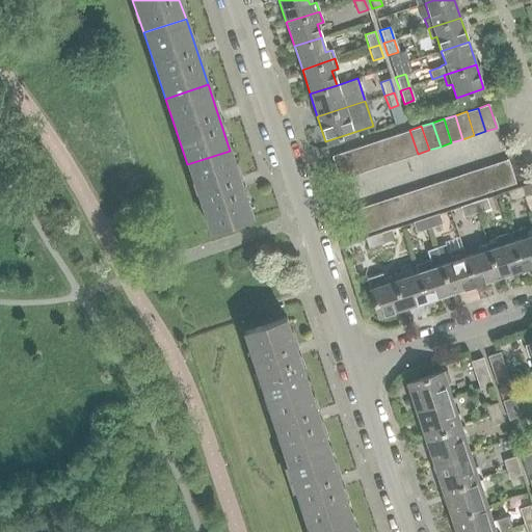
[(418,154),(409,130),(398,134),(406,158),(418,154)]
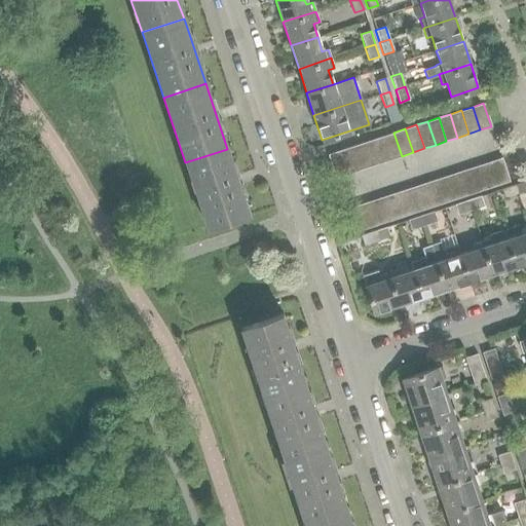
[(402,156),(393,133),(382,136),(390,159),(402,156)]
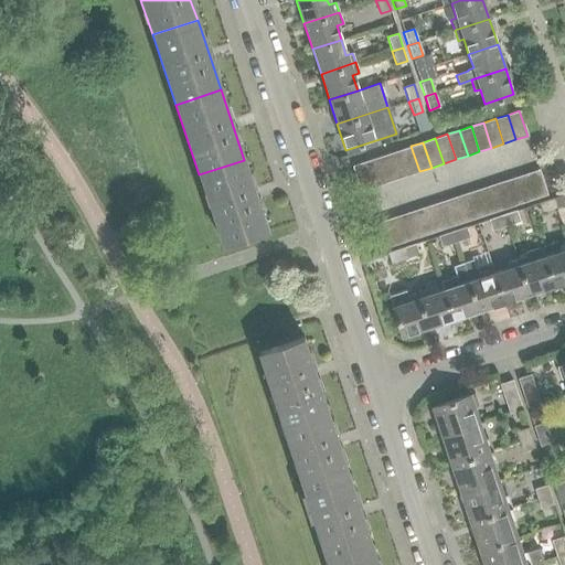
[(419,171),(411,146),(398,150),(407,176),(419,171)]
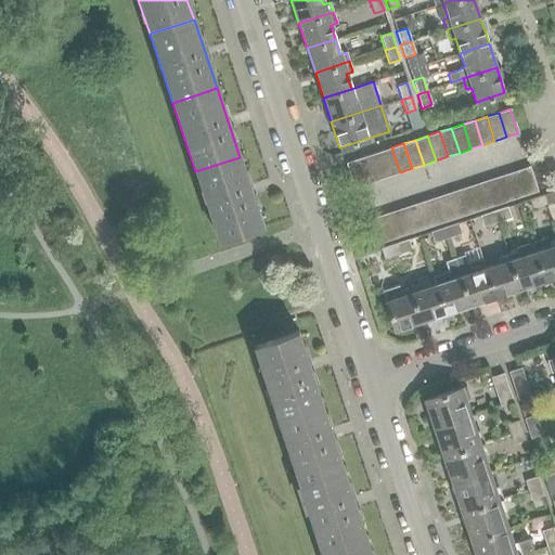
[(400,172),(391,147),(381,151),(388,176),(400,172)]
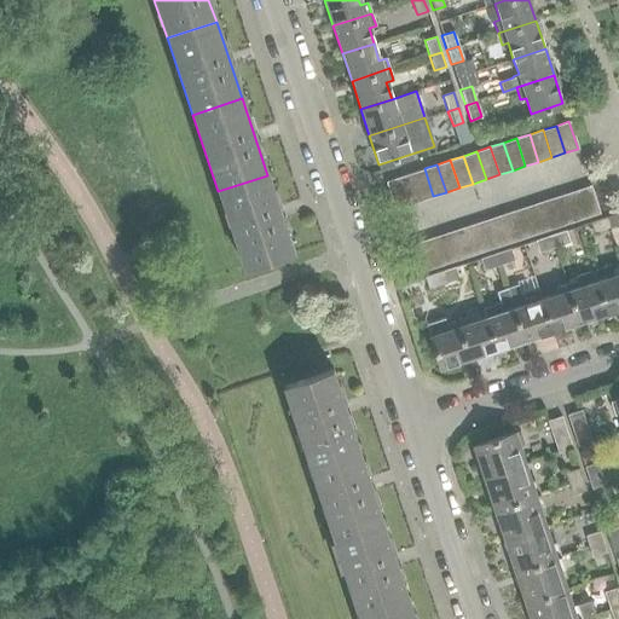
[(433,196),(424,168),(411,173),(420,201),(433,196)]
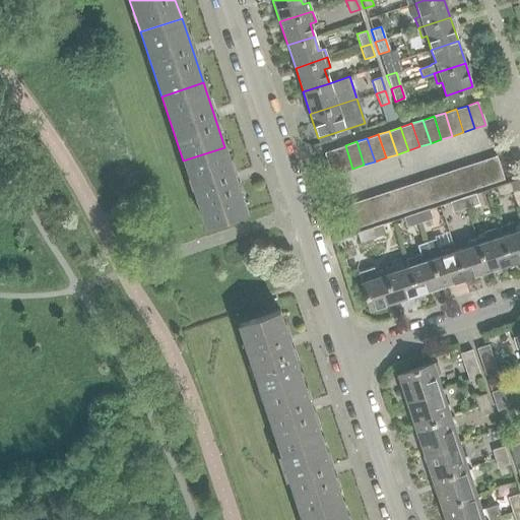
[(352,169),(345,145),(334,148),(341,172),(352,169)]
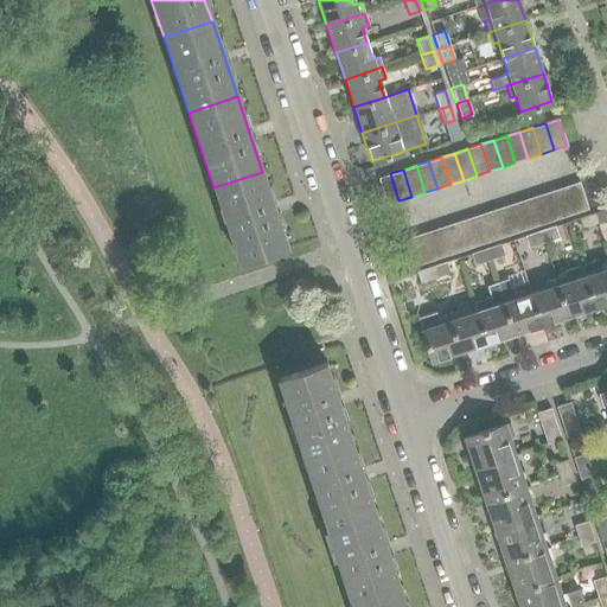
[(286,247),(262,172),(213,187),(238,262),(249,259),(251,263),(257,261),(256,256),(286,247)]
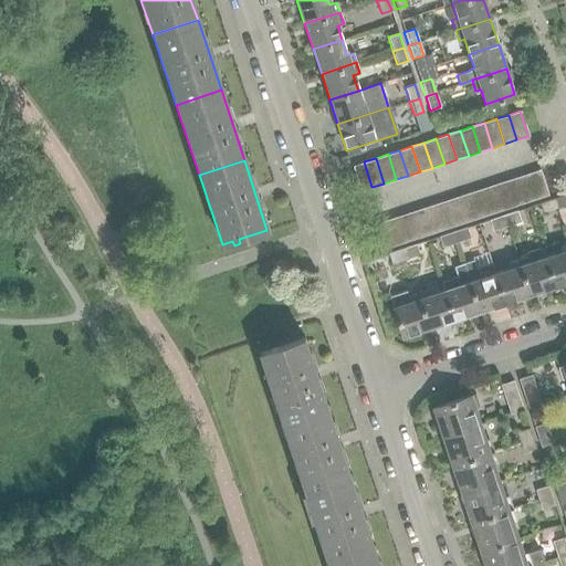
[(364,161),(352,166),(359,191),(371,187),(364,161)]
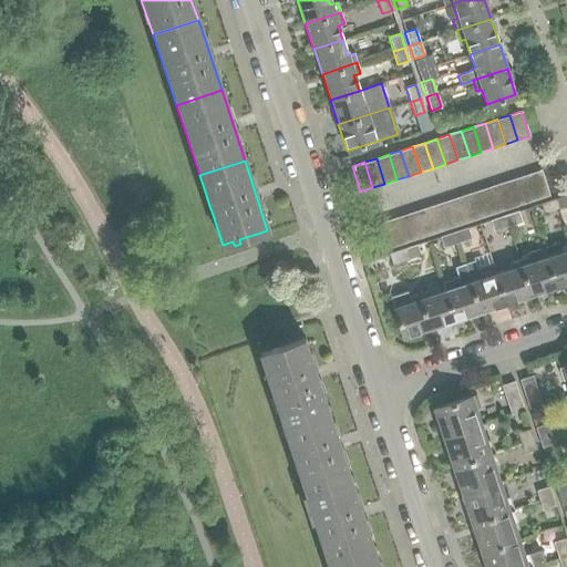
[(537,198),(549,195),(540,169),(528,174),(537,198)]
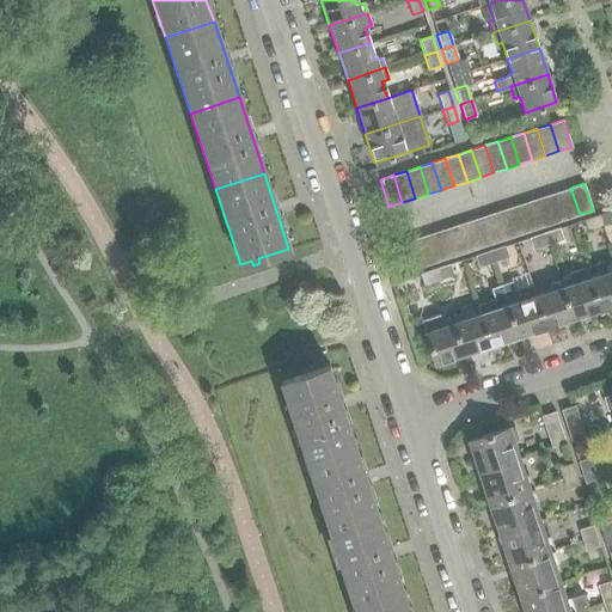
[(580,214),(570,188),(557,191),(567,219),(580,214)]
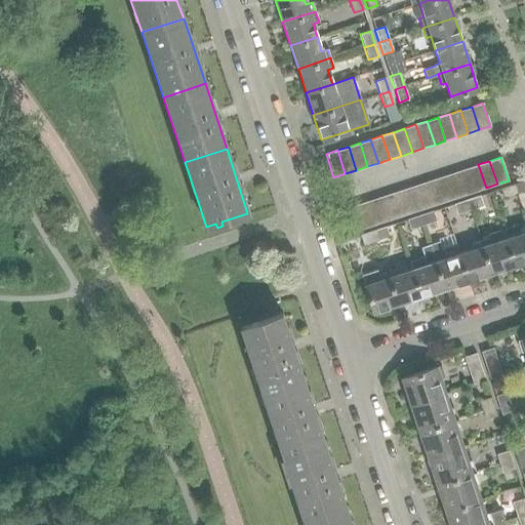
[(486,188),(478,164),(467,168),(475,191),(486,188)]
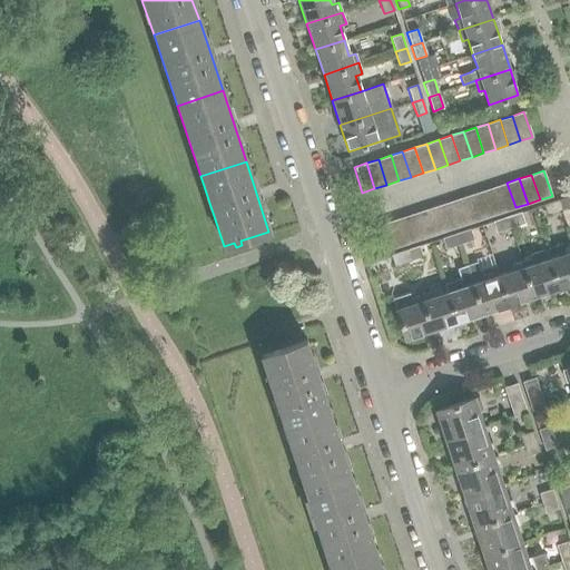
[(516,207),(507,183),(494,186),(503,212),(516,207)]
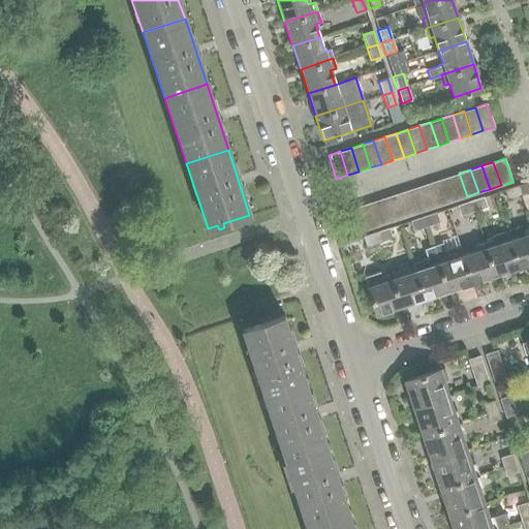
[(467,196),(459,173),(447,177),(456,200),(467,196)]
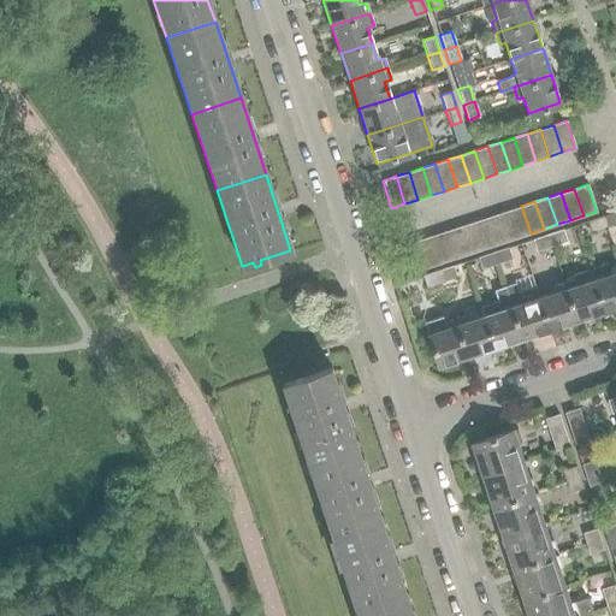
[(531,234),(521,206),(509,209),(517,237),(531,234)]
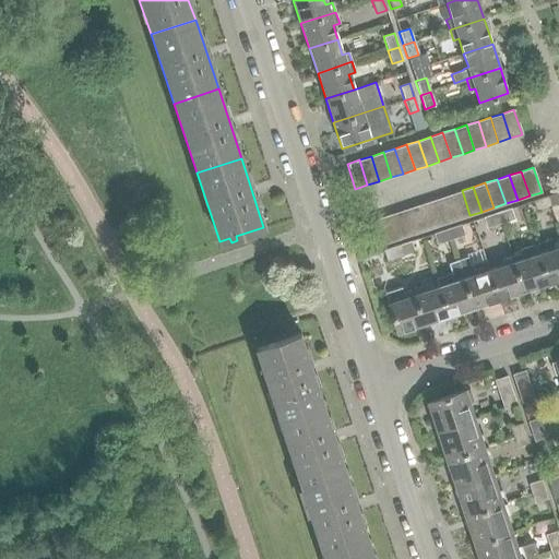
[(470,215),(462,190),(450,194),(458,219),(470,215)]
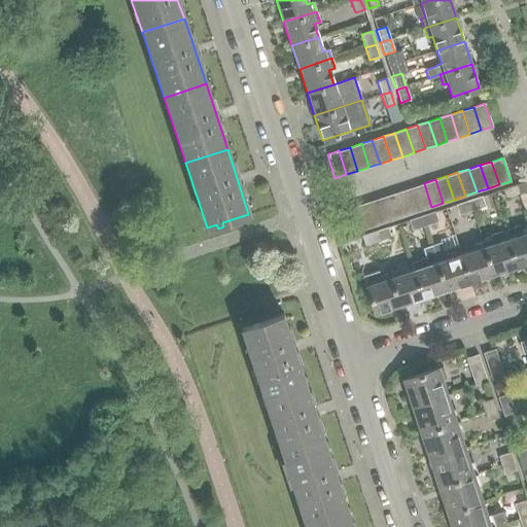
[(526,181),(517,185),(520,195),(523,204),(526,202),(526,181)]
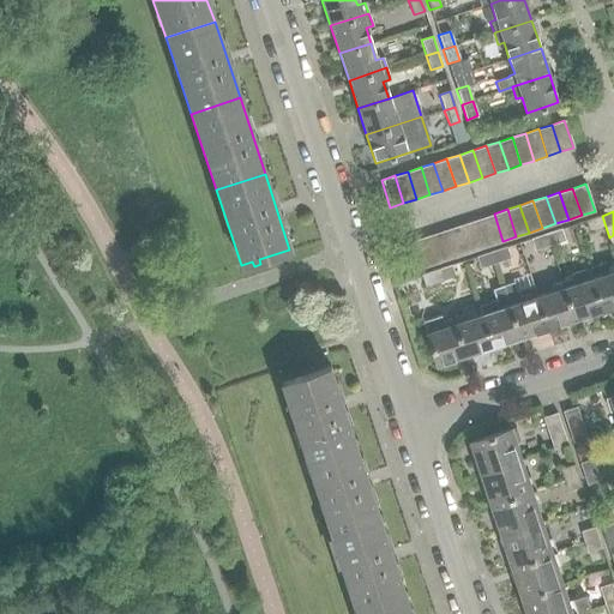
[(503,241),(494,214),(481,217),(489,245),(503,241)]
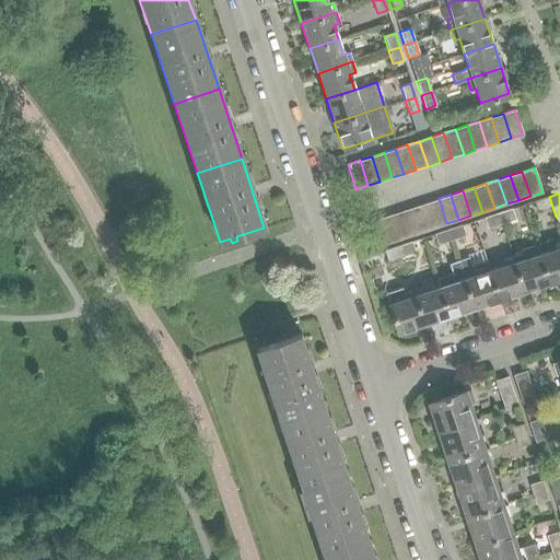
[(552,207),(549,197),(534,201),(538,211),(552,207)]
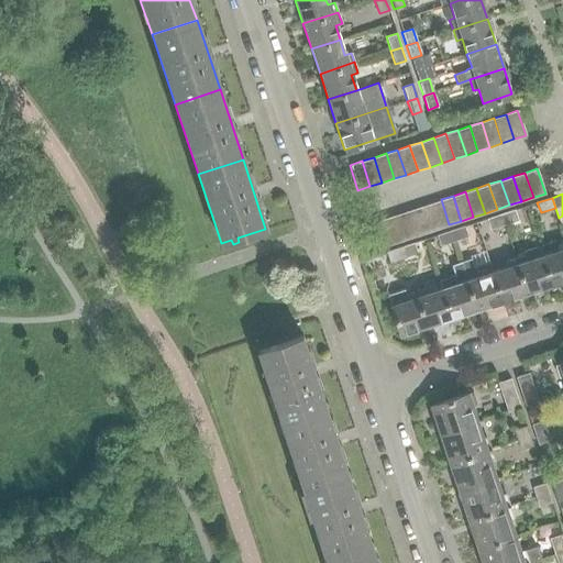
[(449,224),(441,199),(429,203),(437,229),(449,224)]
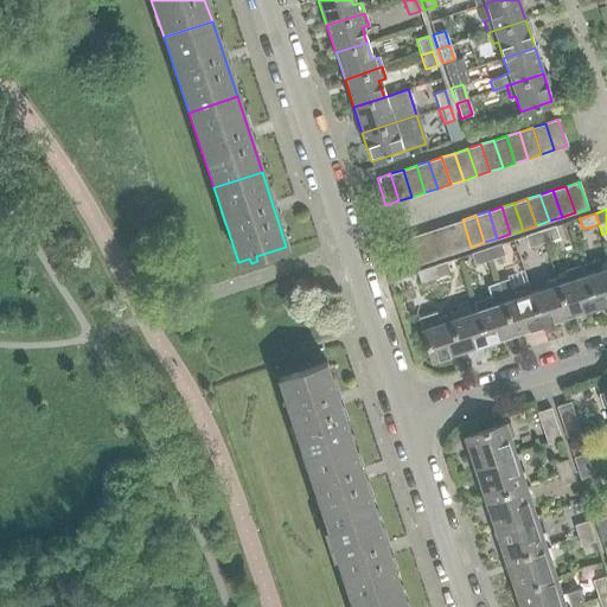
[(471,247),(462,219),(449,224),(459,250),(471,247)]
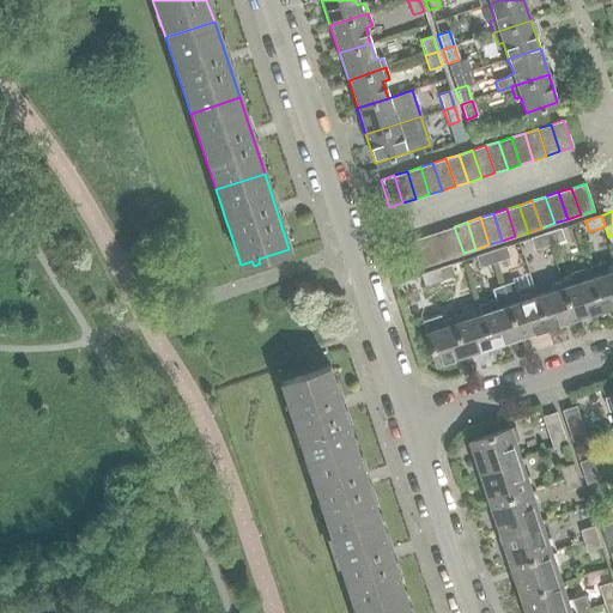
[(463,253),(454,226),(441,230),(450,258),(463,253)]
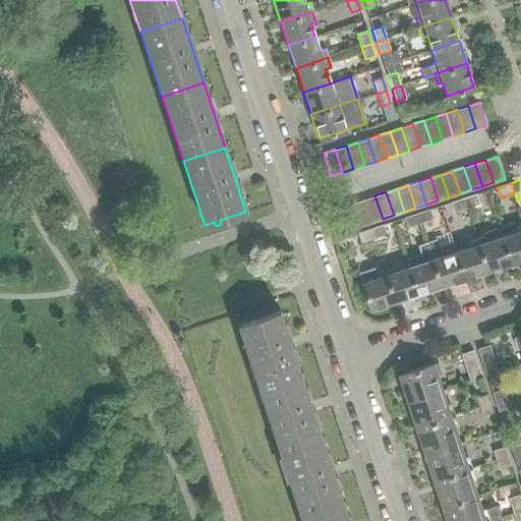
[(476,193),(463,198),(467,208),(479,204),(476,193)]
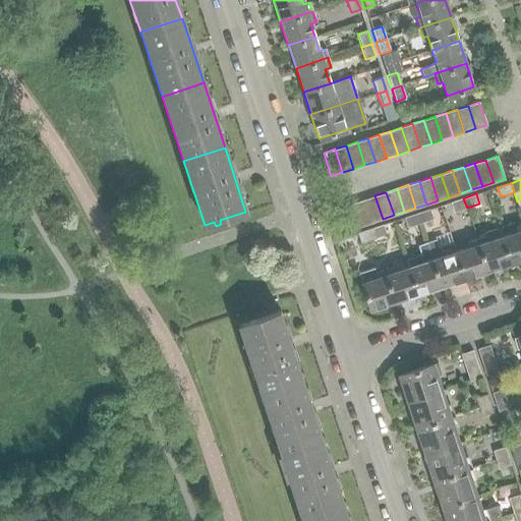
[(383,219),(374,195),(363,199),(371,223),(383,219)]
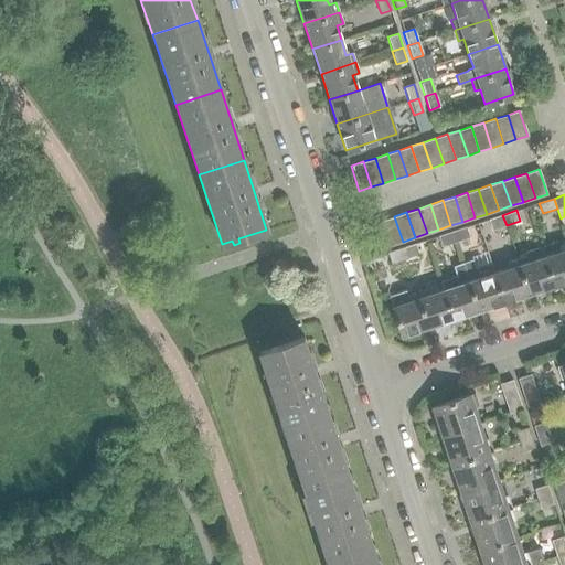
[(507,225),(502,215),(489,220),(492,231),(507,225)]
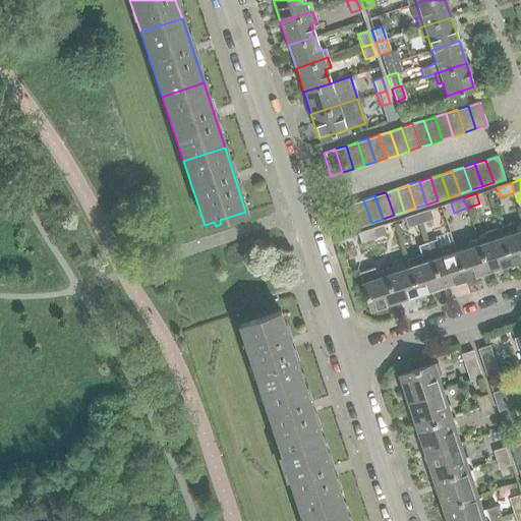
[(371,223),(363,199),(352,203),(360,226),(371,223)]
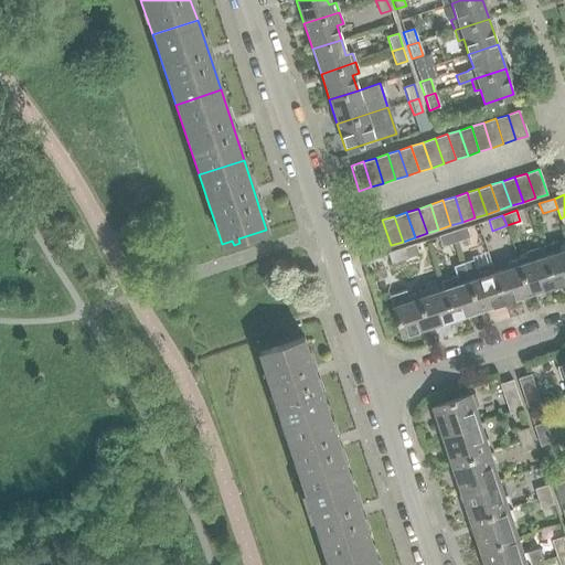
[(382,220),(370,224),(379,249),(391,245),(382,220)]
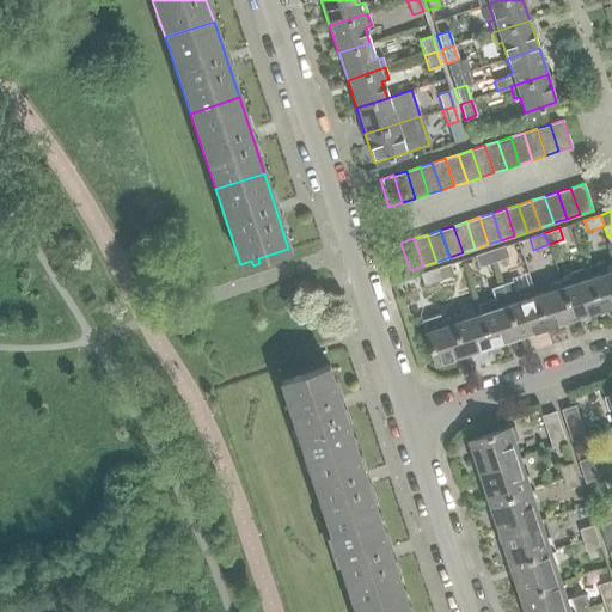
[(509,257),(505,245),(490,250),(494,262),(509,257)]
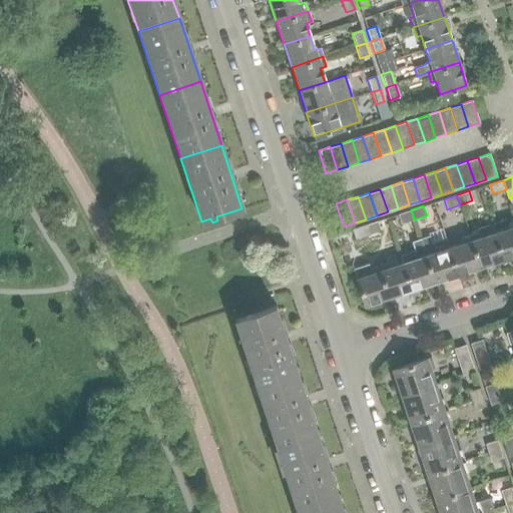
[(414,219),(411,209),(398,214),(401,224),(414,219)]
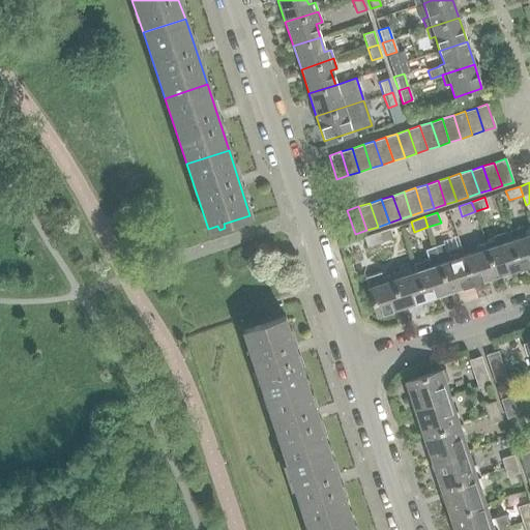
[(509,240),(519,267),(529,263),(529,227),(522,230),(524,235),(509,240)]
